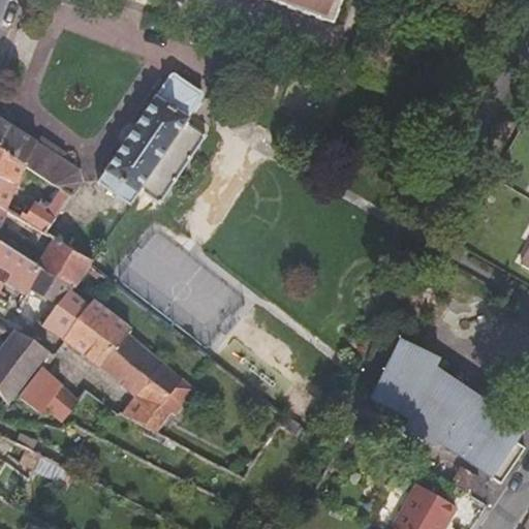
[(271,0),(330,23),(338,0),(271,0)]
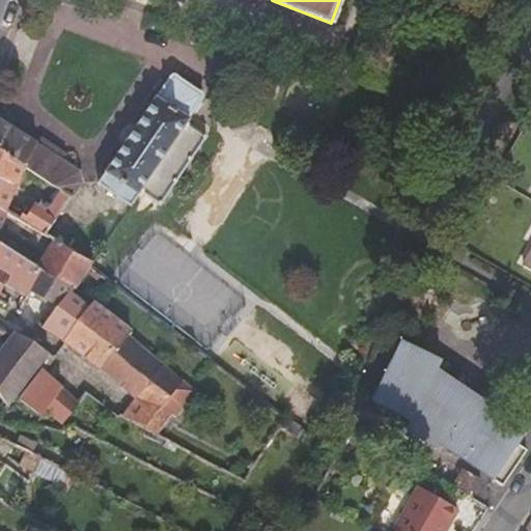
[(161,204),(206,136),(187,123),(191,118),(190,117),(203,96),(203,95),(203,94),(203,93),(202,92),(174,74),(173,74),(172,73),(171,73),(171,74),(170,75),(156,95),(155,95),(105,171),(106,172),(98,184),(131,205),(140,191),(161,204)]
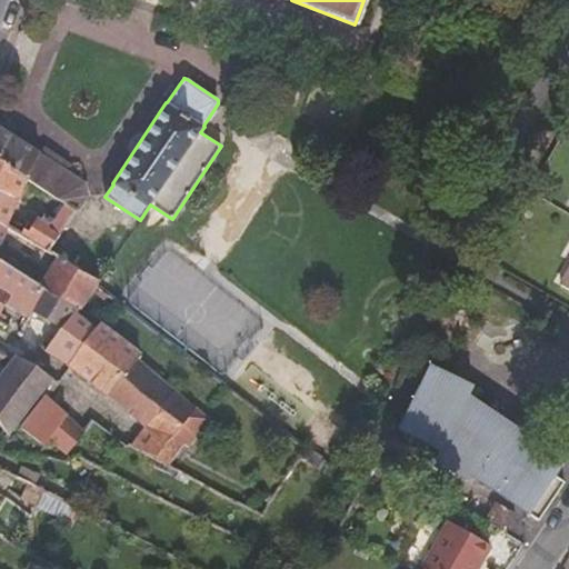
[(85,185),(65,171),(67,166),(43,151),(40,156),(0,130),(0,159),(28,179),(32,181),(66,203),(77,211),(87,196),(85,185)]
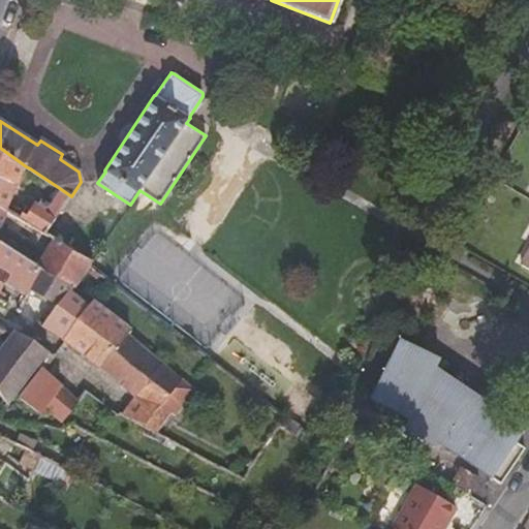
[(0,209),(5,212),(26,166),(0,148),(0,209)]
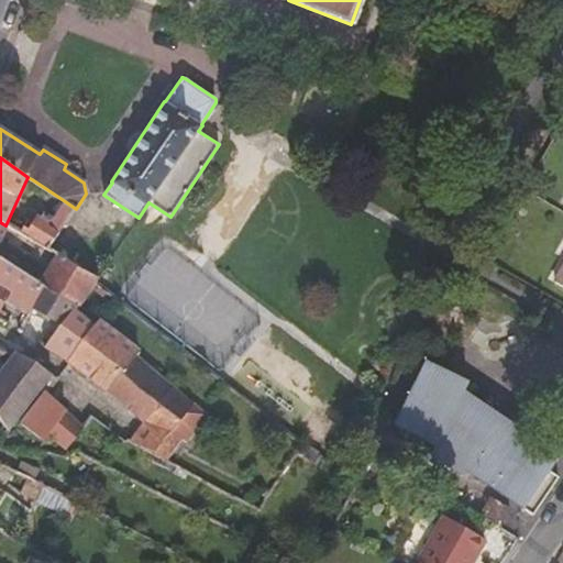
[(66,223),(76,209),(65,201),(50,223),(29,212),(19,233),(22,235),(48,252),(66,223)]
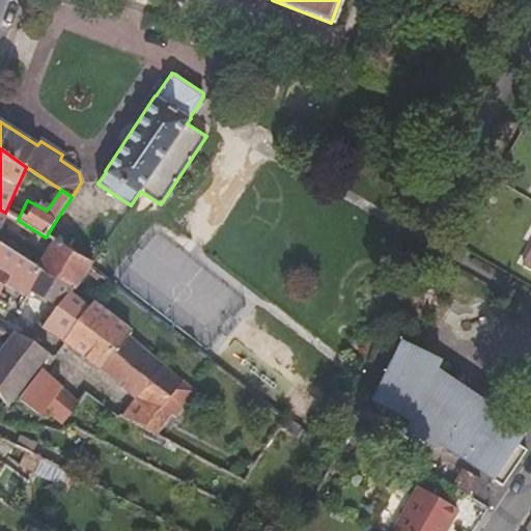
[(110,284),(90,266),(52,241),(36,266),(42,269),(76,289),(85,275),(98,284),(95,287),(104,294),(110,284)]
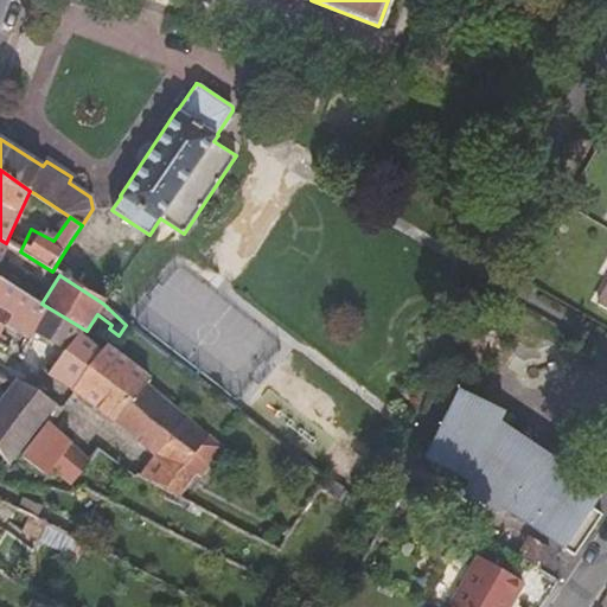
[(36,331),(48,307),(42,304),(23,292),(0,278),(0,346),(1,347),(6,338),(0,334),(0,331),(6,321),(32,338),(36,331)]
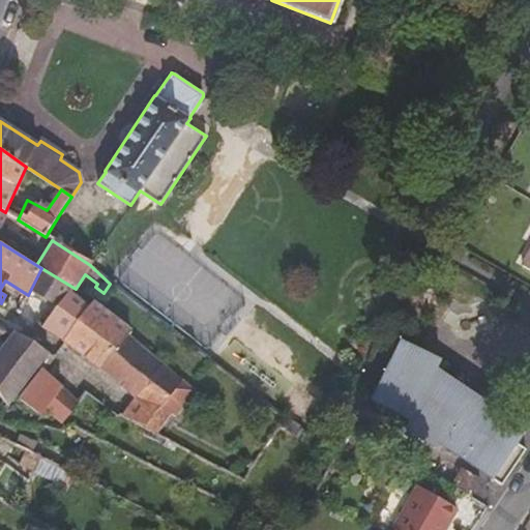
[(63,341),(90,305),(74,292),(76,289),(41,268),(31,289),(63,308),(49,331),(63,341)]
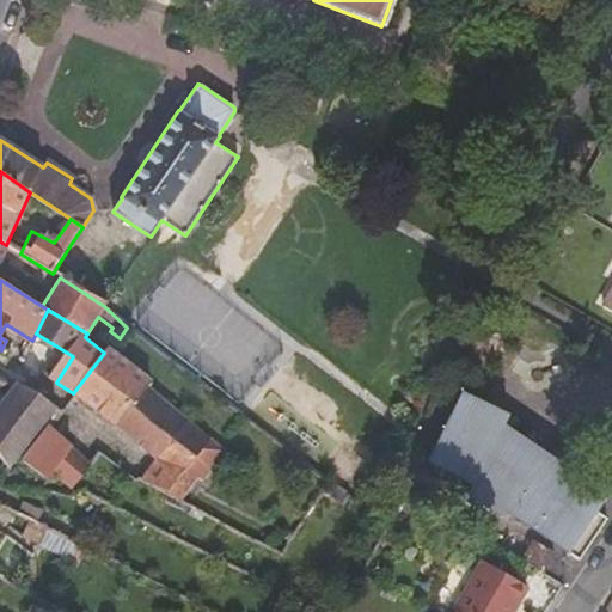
[(210,441),(148,387),(151,384),(108,349),(104,353),(73,393),(140,444),(159,458),(179,475),(183,471),(210,441)]
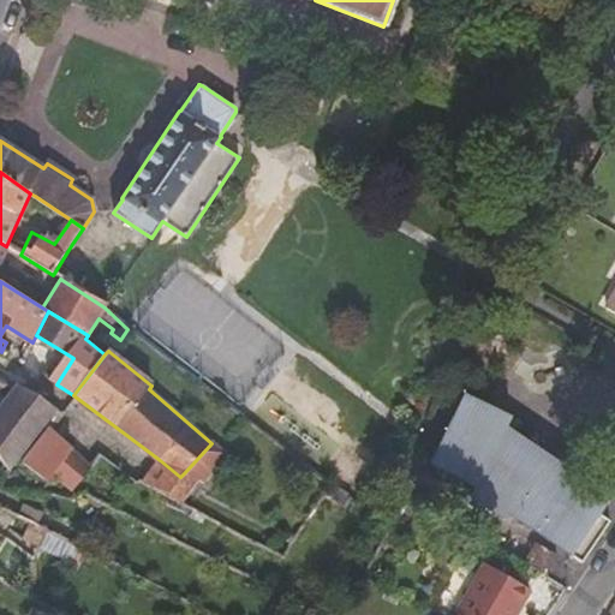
[(0,458),(10,471),(58,410),(19,386),(0,410),(0,458)]
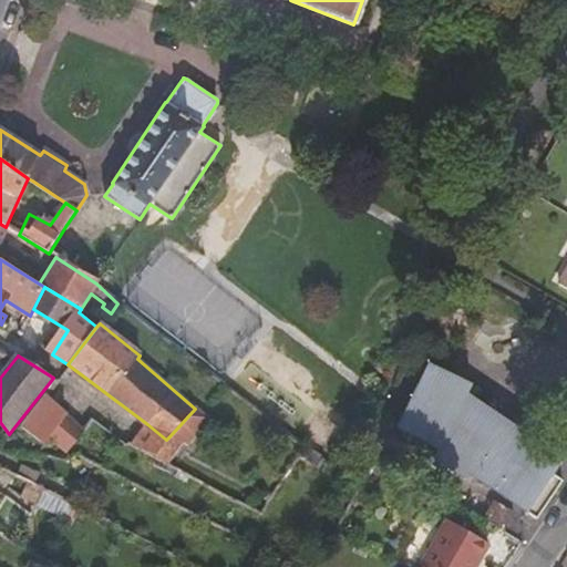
[(430,366),(395,425),(423,440),(441,451),(437,457),(456,471),(461,464),(529,511),(555,472),(525,452),(529,444),(452,392),(459,379),(430,366)]
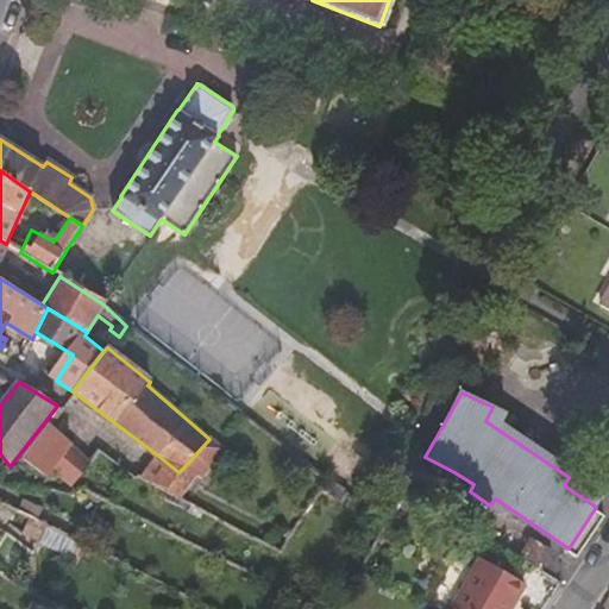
[(90,460),(50,424),(24,458),(46,476),(51,470),(71,487),(90,460)]
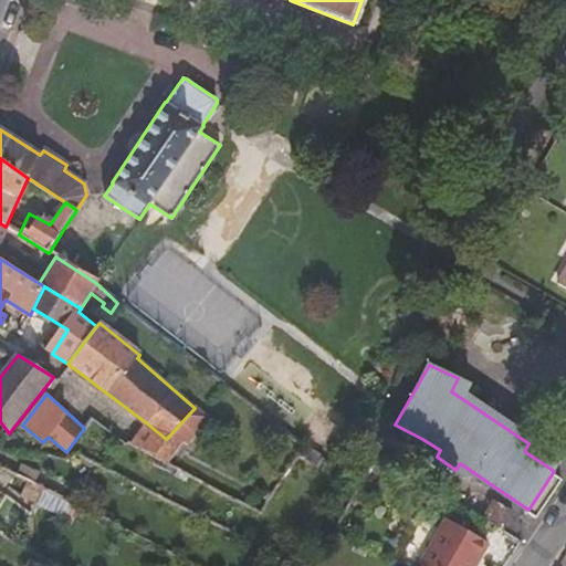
[(185,443),(206,419),(195,408),(169,436),(180,441),(185,443)]
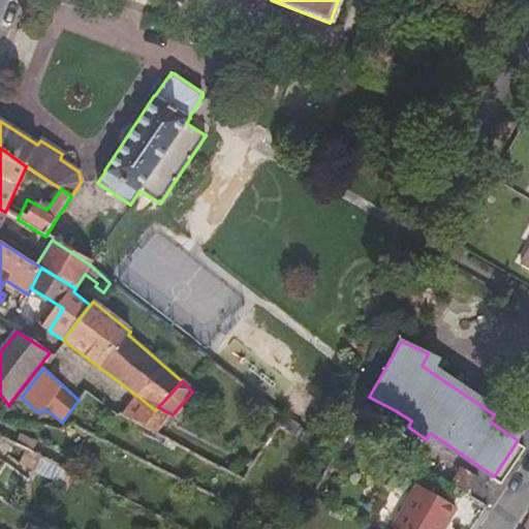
[(157,432),(168,412),(158,407),(155,410),(137,396),(123,413),(157,432)]
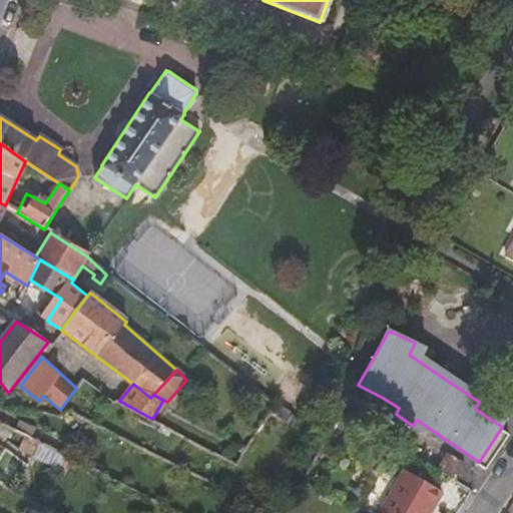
[(289,425),(293,419),(277,406),(271,414),(289,425)]
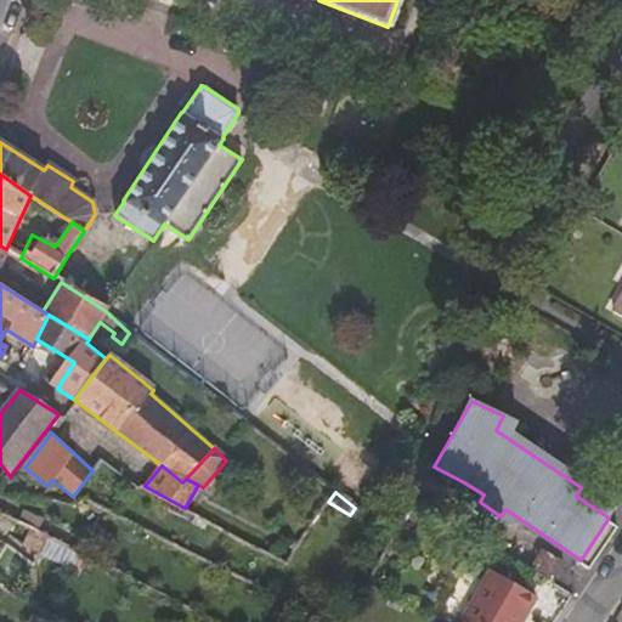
[(40,554),(49,536),(30,526),(22,544),(40,554)]
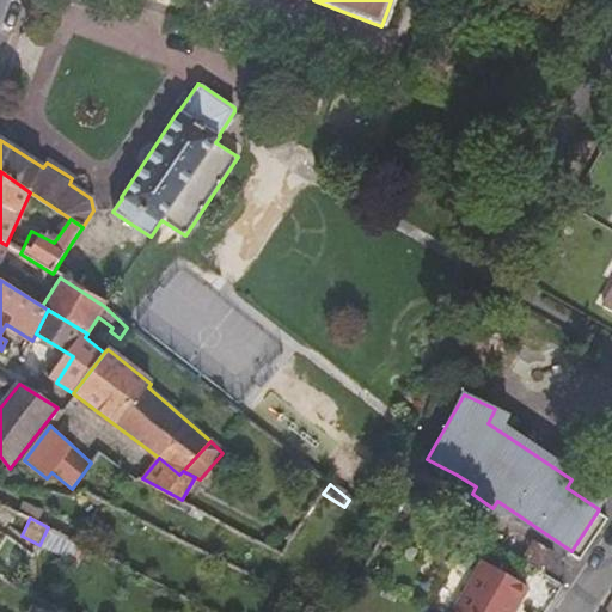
[(555,554),(533,542),(522,560),(544,571),(555,554)]
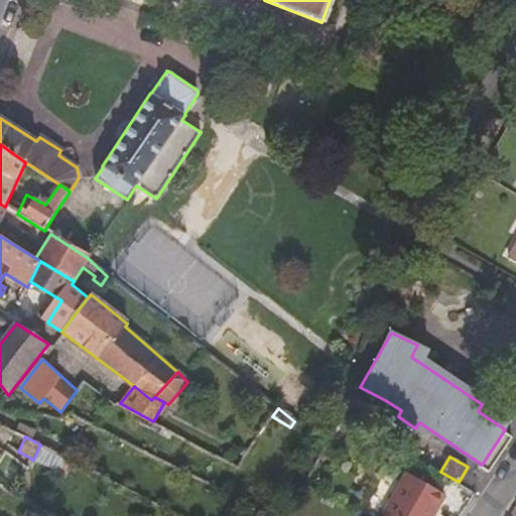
[(431,515),(444,495),(407,473),(383,515),(385,515),(431,515)]
